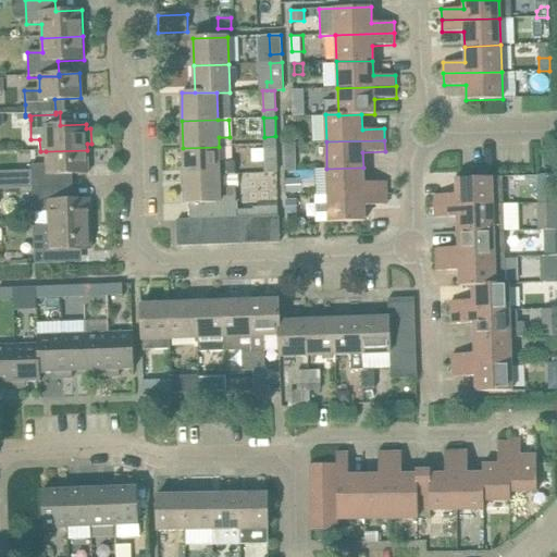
[(265,164),(276,164),(276,145),(264,145),(265,164)]
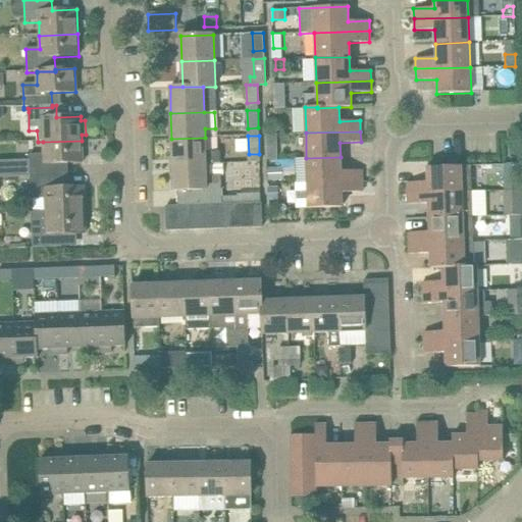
[(206,150),(205,138),(171,139),(172,164),(206,163),(221,163),(221,150),(206,150)]
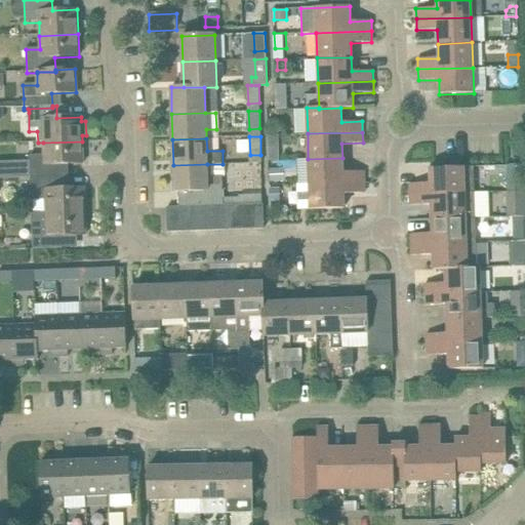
[(82,142),(43,143),(43,158),(30,158),(31,179),(58,178),(58,164),(83,163),(82,142)]
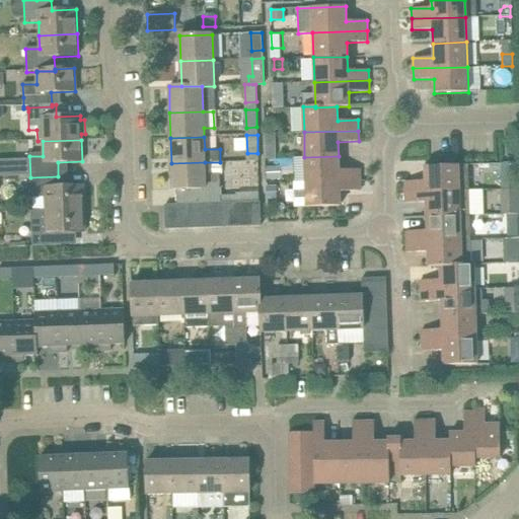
[(339,156),(304,157),(305,181),(360,179),(360,169),(339,170),(339,156)]
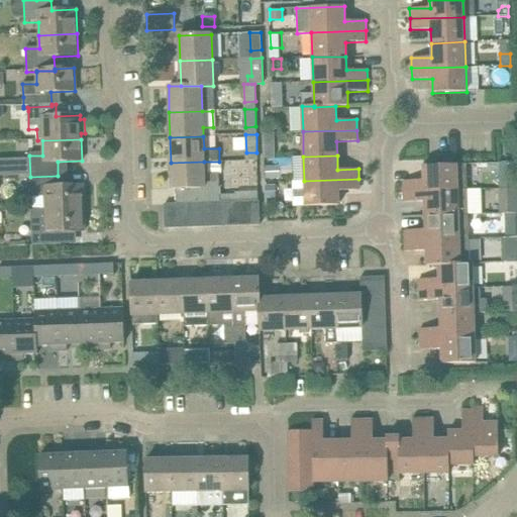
[(205,188),(204,162),(171,163),(172,189),(205,188)]
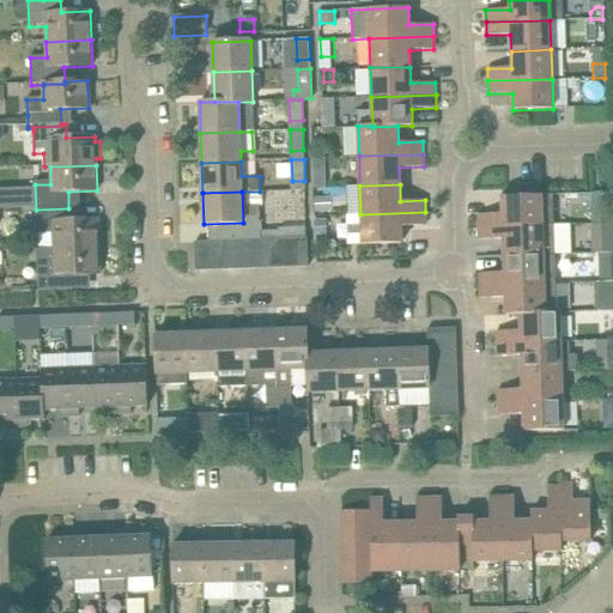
[(604,193),(592,194),(593,224),(611,223),(611,193),(604,193)]
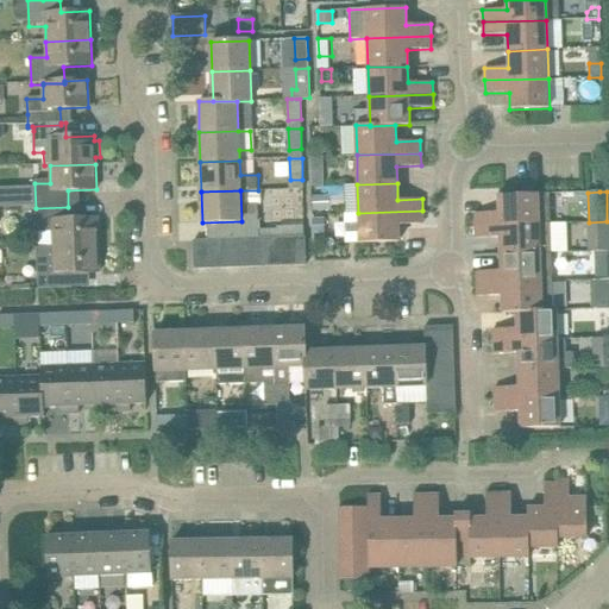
[(498,212),(475,213),(475,225),(550,224),(550,194),(538,194),(498,195),(498,212)]
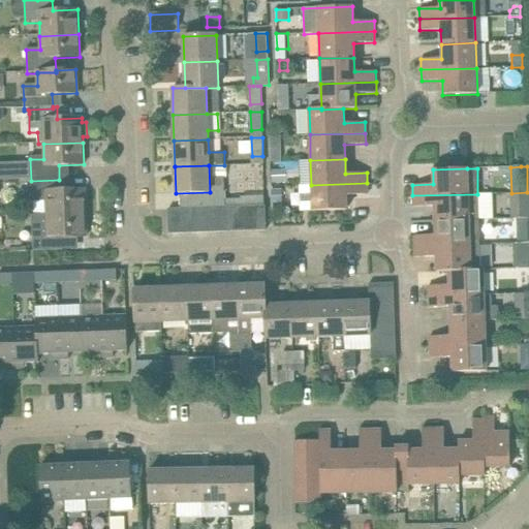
[(60,190),(59,180),(31,181),(31,204),(45,204),(47,216),(86,214),(85,189),(60,190)]
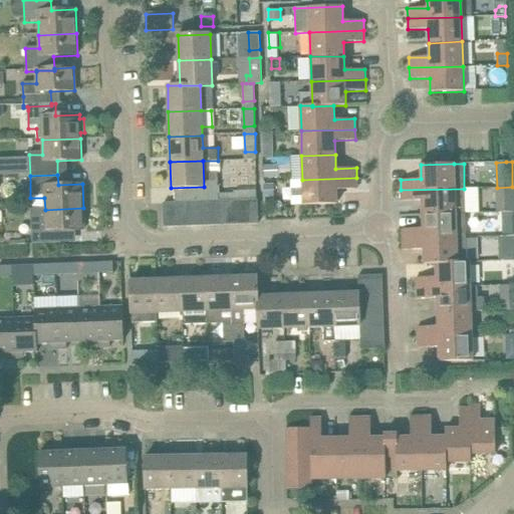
[(356,189),(356,178),(302,180),(303,205),(336,204),(336,190),(356,189)]
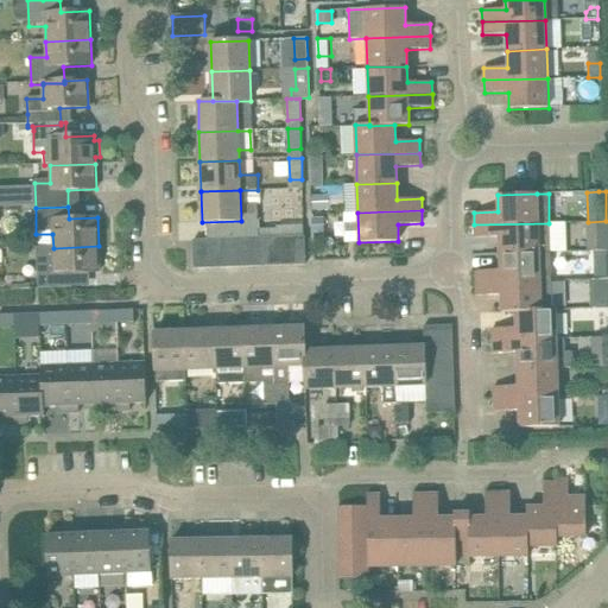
[(323,216),(311,217),(312,232),(323,232),(323,216)]
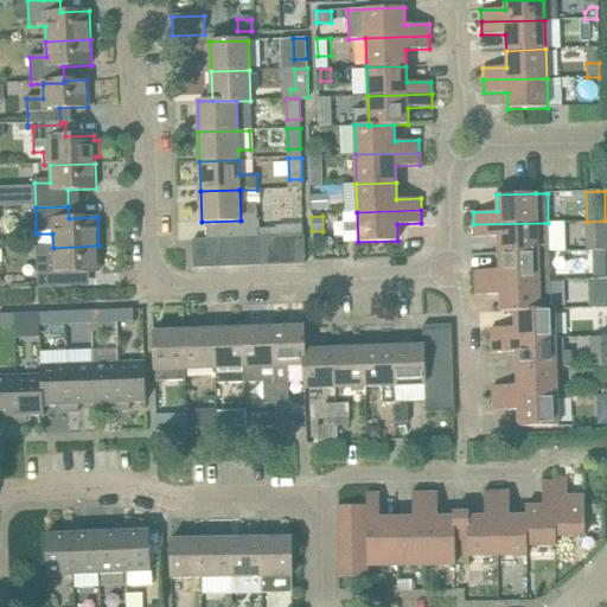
[(605,221),(587,222),(588,237),(588,251),(592,250),(606,250),(606,240),(605,221)]
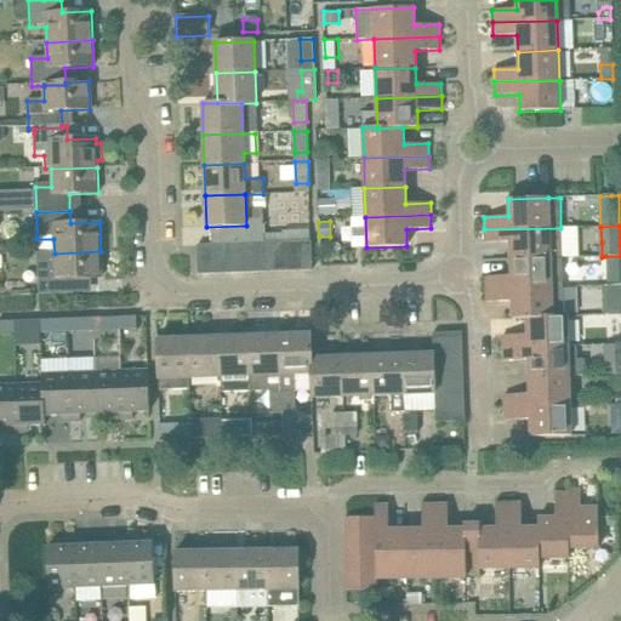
[(560,228),(484,229),(485,243),(510,241),(511,258),(562,257),(579,257),(577,241),(577,227),(560,228)]
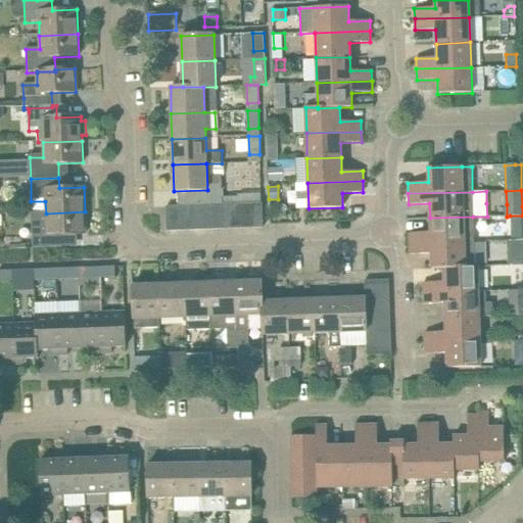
[(252,203),(240,204),(241,229),(253,228),(252,203)]
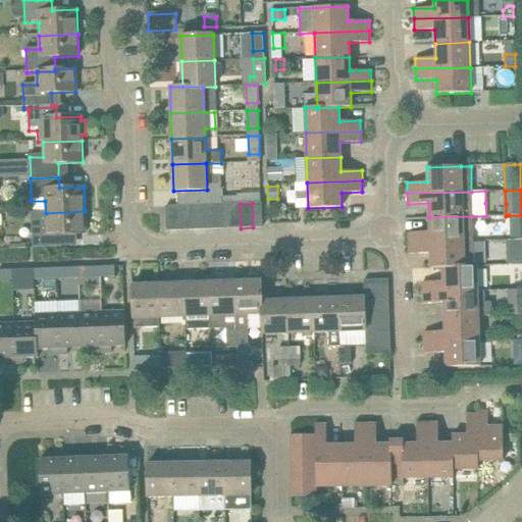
[(252,203),(253,227),(262,227),(261,203),(252,203)]
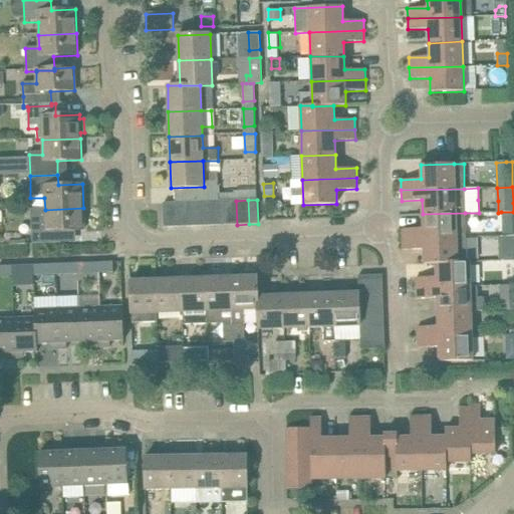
[(224,201),(212,202),(213,225),(225,225),(224,201)]
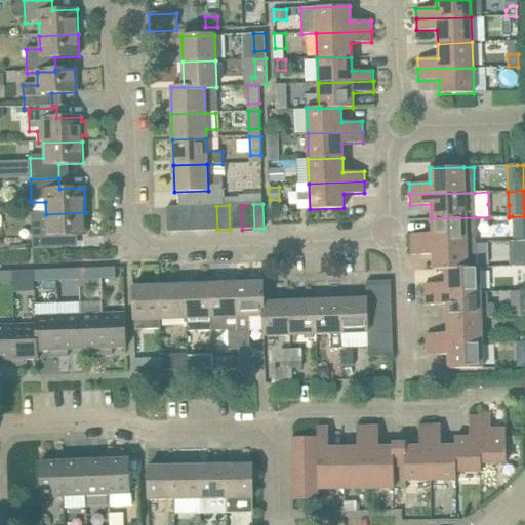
[(241,205),(229,205),(230,230),(242,230),(241,205)]
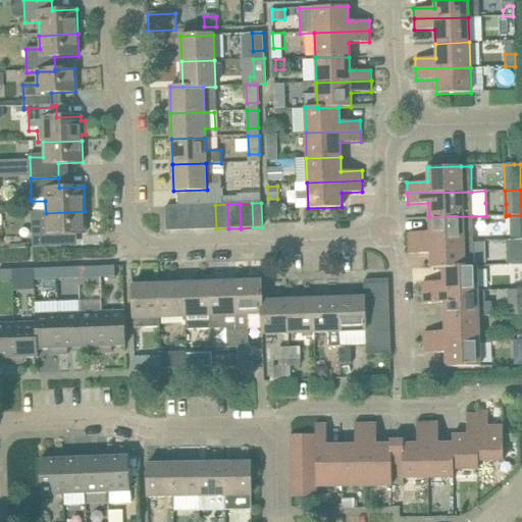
[(191,205),(177,206),(178,230),(191,229),(191,205)]
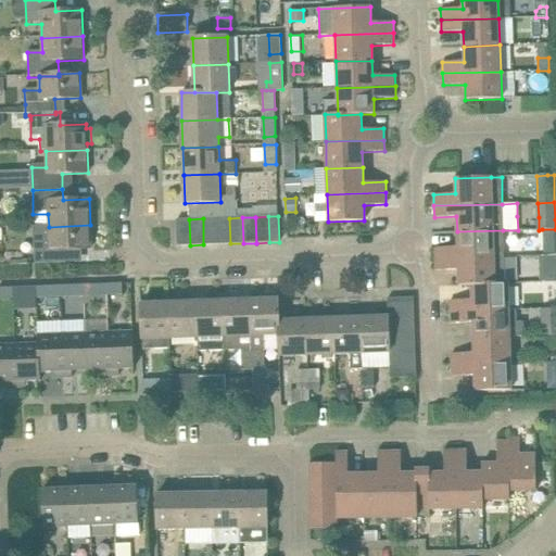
[(216,218),(203,218),(203,244),(217,244),(216,218)]
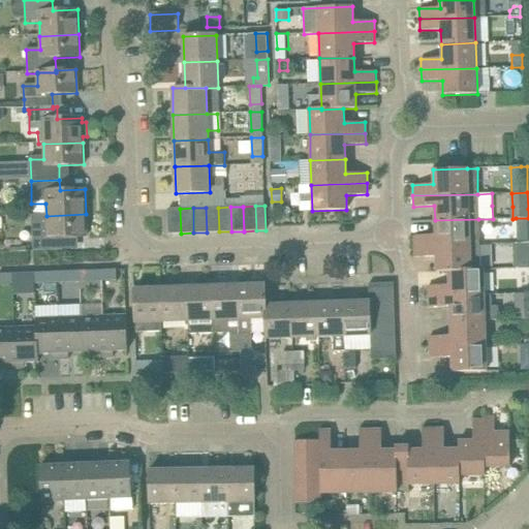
[(219,231),(218,208),(206,208),(207,232),(219,231)]
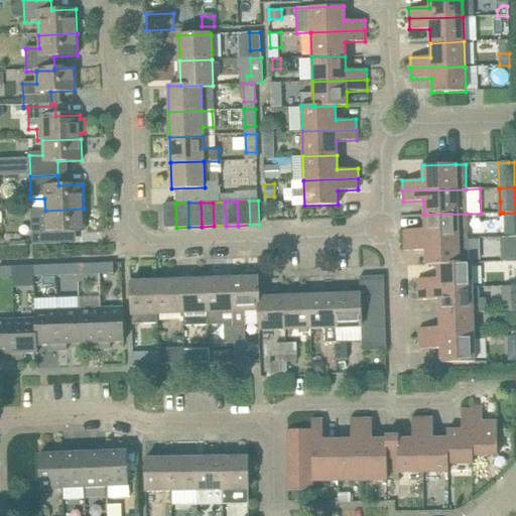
[(176,228),(175,204),(163,204),(164,228),(176,228)]
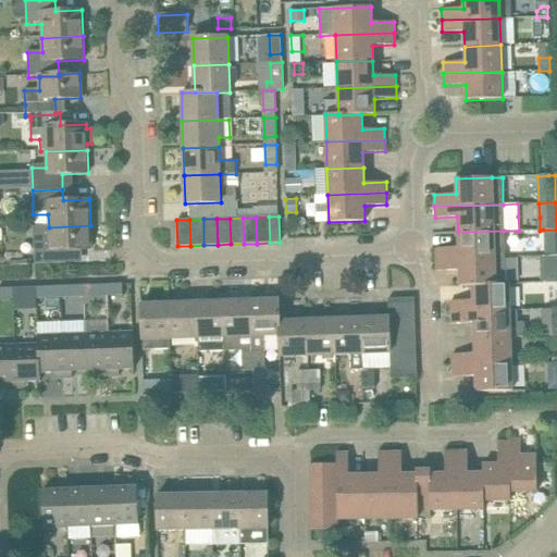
[(90,225),(49,227),(49,242),(34,243),(35,264),(65,263),(64,250),(90,249),(90,225)]
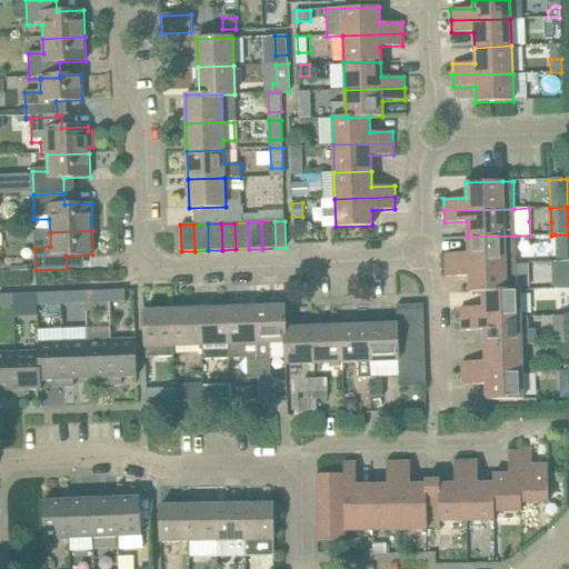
[(568,255),(568,235),(555,235),(556,261),(568,260),(568,255)]
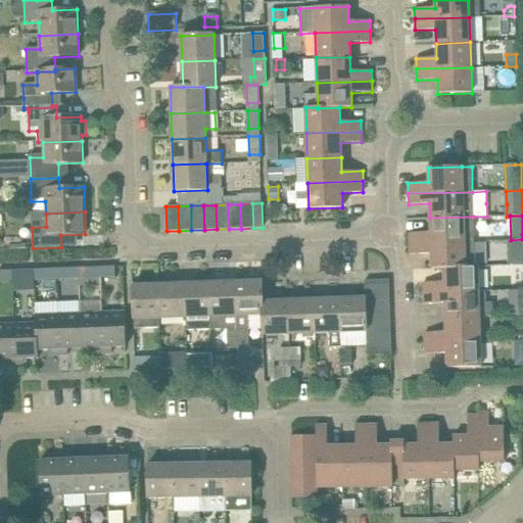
[(430,232),(410,233),(410,244),(474,242),(473,217),(430,218),(430,232)]
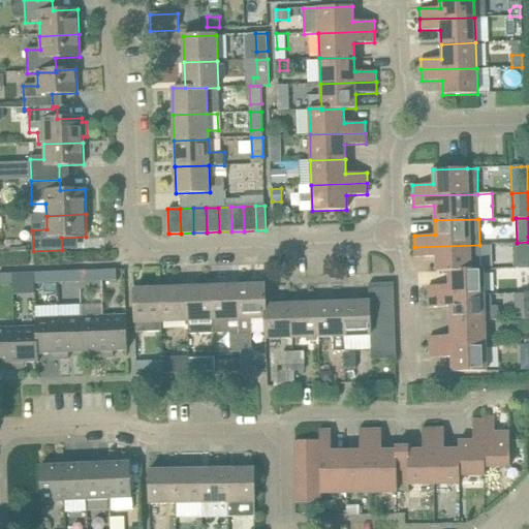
[(479,245),(414,247),(414,257),(436,256),(436,272),(448,272),(448,271),(471,270),(480,269),(479,245)]
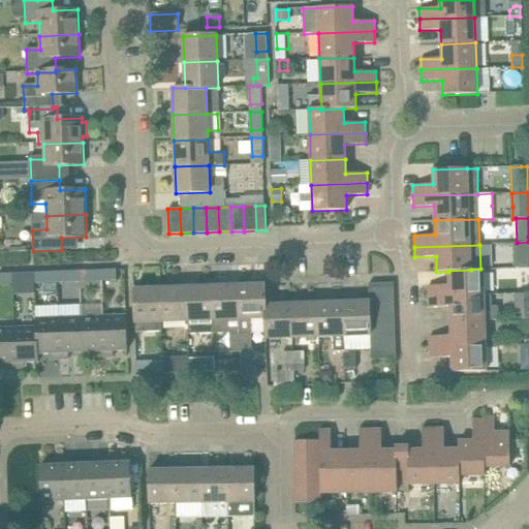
[(449,285),(428,286),(429,297),(484,294),(484,269),(480,269),(471,270),(448,271),(448,272),(449,285)]
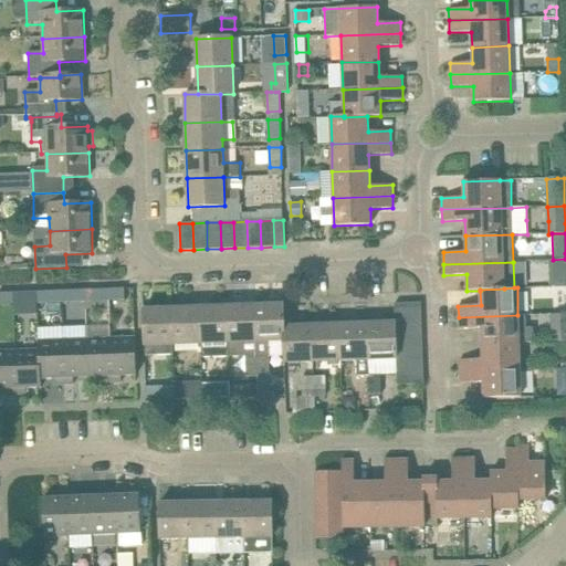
[(109,300),(108,289),(93,290),(93,301),(109,300)]
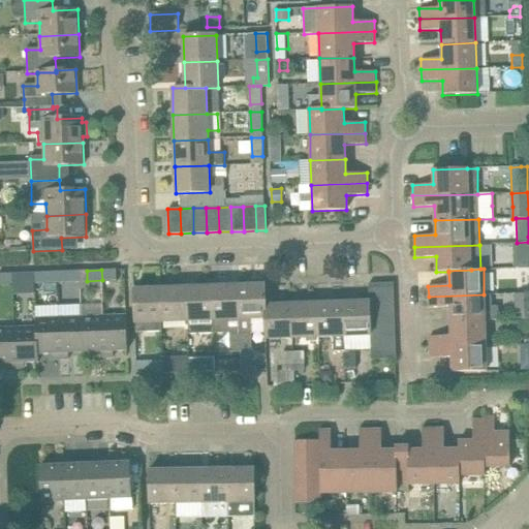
[(116,270),(101,270),(102,280),(117,280),(116,270)]
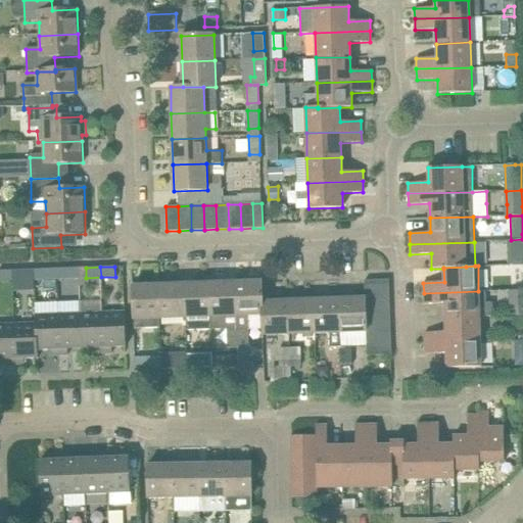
[(56,279),(56,269),(42,270),(42,280),(44,279),(45,291),(57,291),(56,279)]
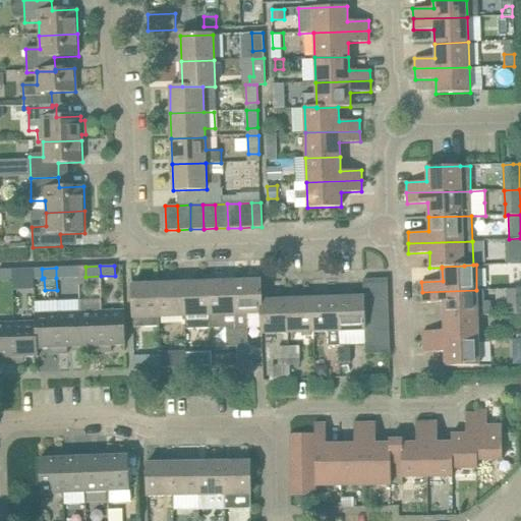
[(56,268),(56,278),(71,278),(70,268),(56,268)]
